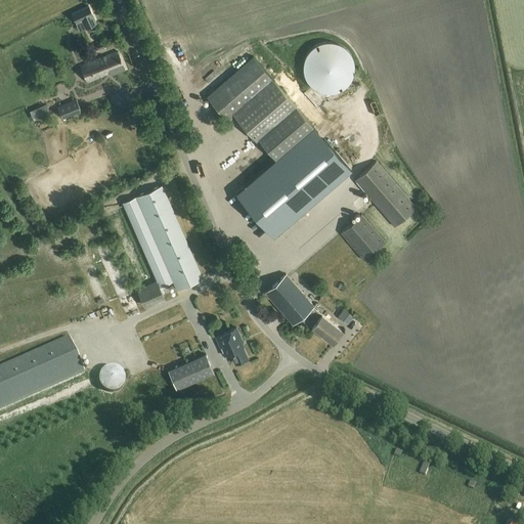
[(78,12),(72,15),(76,24),(82,20),(86,29),(93,25),(97,24),(93,15),(89,7),(85,8),(78,12)]
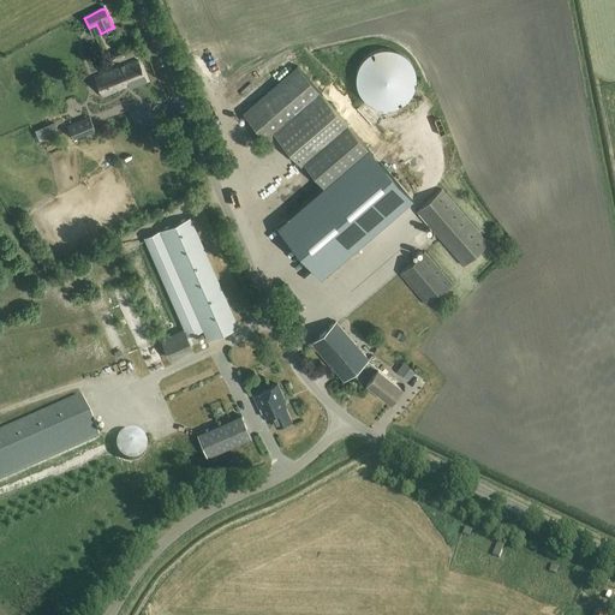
[(117,58),(125,54),(123,48),(114,52),(117,58)]
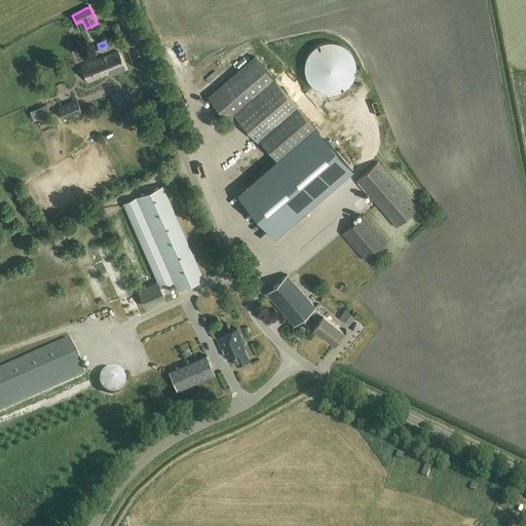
[(328,94),(332,94),(335,92),(340,91),(343,89),(346,88),(348,86),(350,83),(352,80),(353,77),(354,74),(355,72),(355,69),(355,66),(355,63),(354,61),(354,58),(353,57),(351,53),(350,51),(348,49),(346,47),(344,46),(341,44),(338,43),(336,42),(333,42),(330,42),(328,42),(326,42),(323,43),(320,44),(316,45),(313,47),(311,50),(309,51),(308,54),(306,58),(305,60),(304,63),(304,65),(304,68),(304,70),(305,73),(305,75),(306,78),(307,80),(309,82),(310,84),(313,87),(316,89),(320,90),(322,91),(326,92),(328,94)]
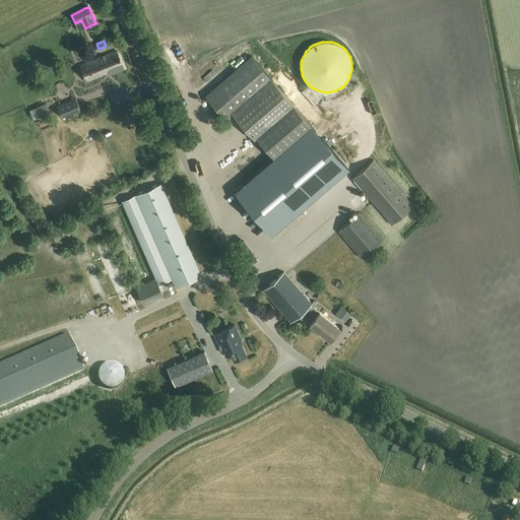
[(201,48),(205,55),(214,50),(210,43),(201,48)]
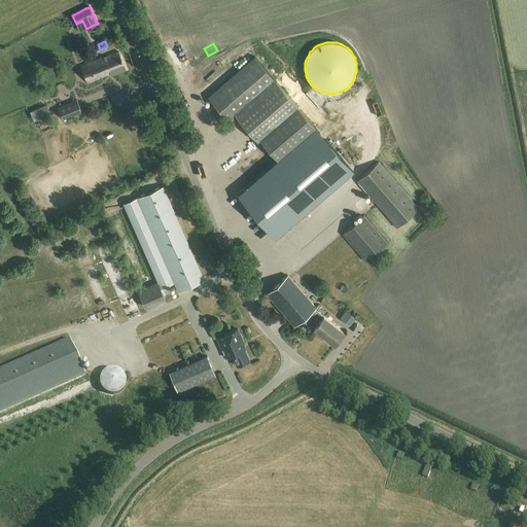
[(111,76),(125,71),(117,51),(80,67),(86,82),(108,74),(107,72),(109,71),(111,76)]
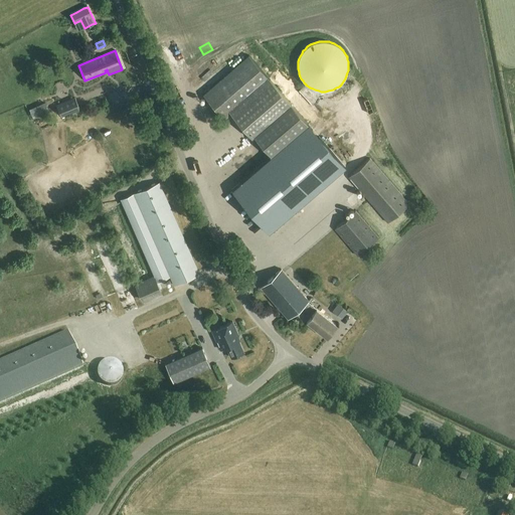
[(183,60),(188,66),(199,58),(194,51),(183,60)]
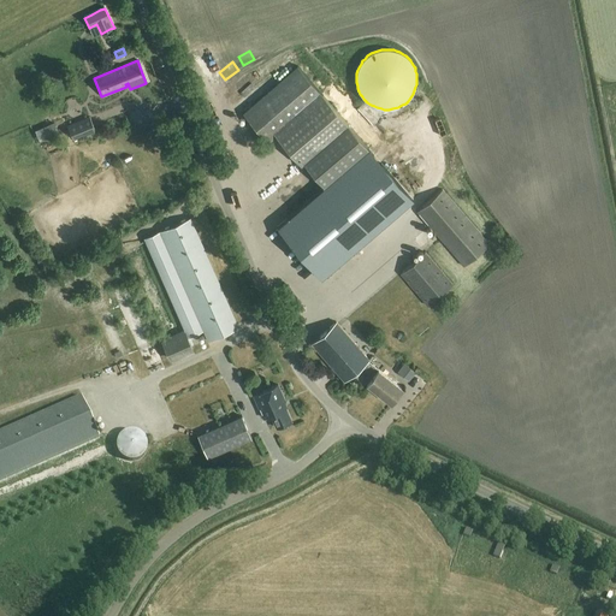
[(277,137),(324,98),(297,66),(242,113),(268,144),(277,137)]
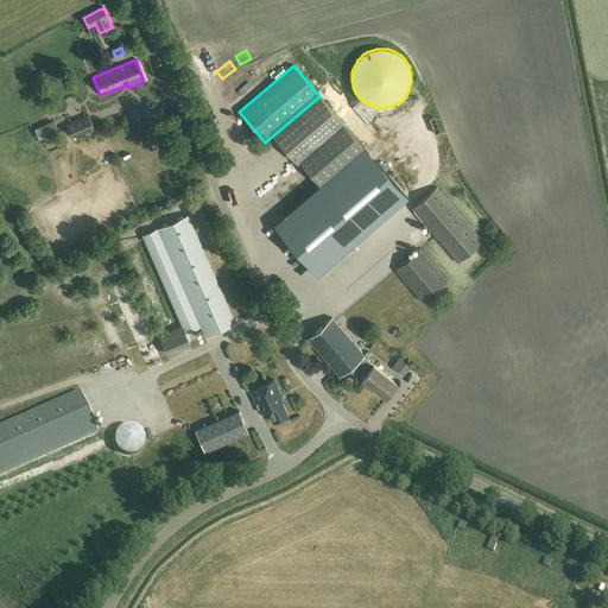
[(299,160),(343,124),(320,96),(273,135),(297,163),(299,160)]
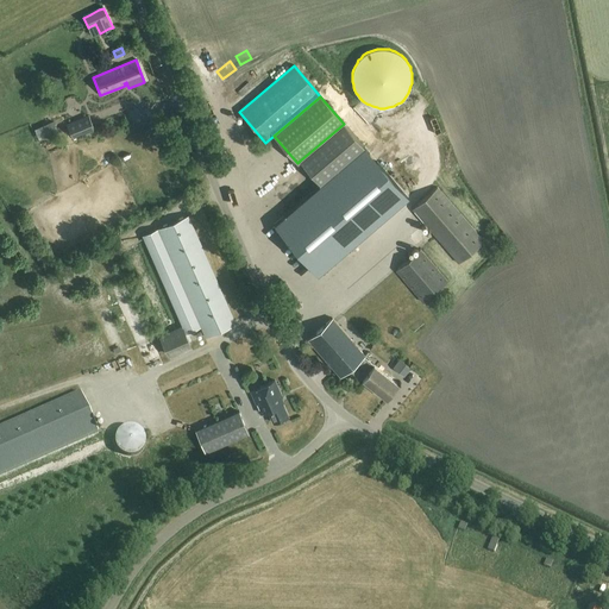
[(73,139),(95,130),(88,114),(67,124),(73,139)]
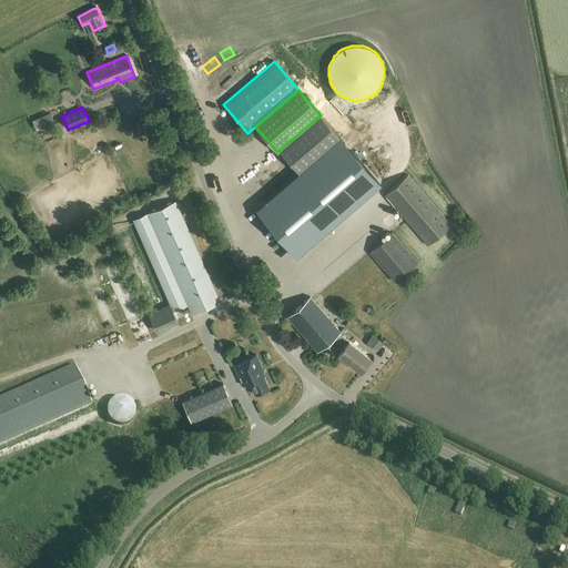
[(92,107),(84,111),(89,117),(95,112),(92,107)]
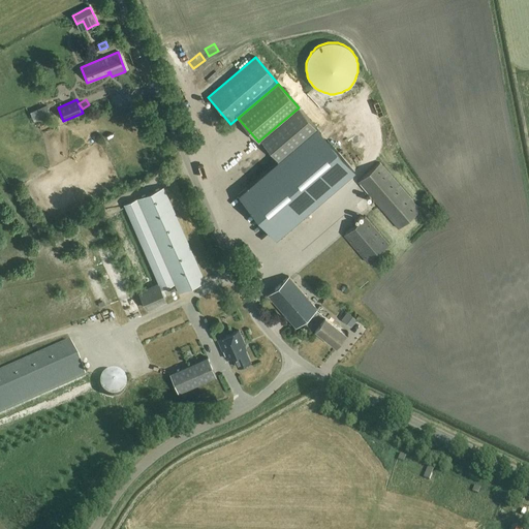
[(299,107),(260,139),(278,160),(317,128),(299,107)]
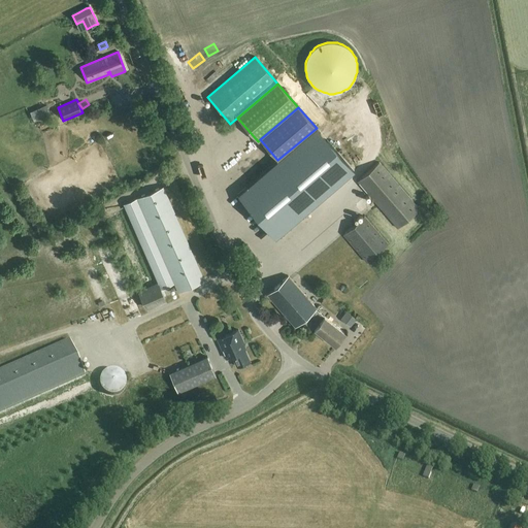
[(278,161),(239,196),(277,239),(355,171),(317,128),(297,144),(279,161),(278,161)]
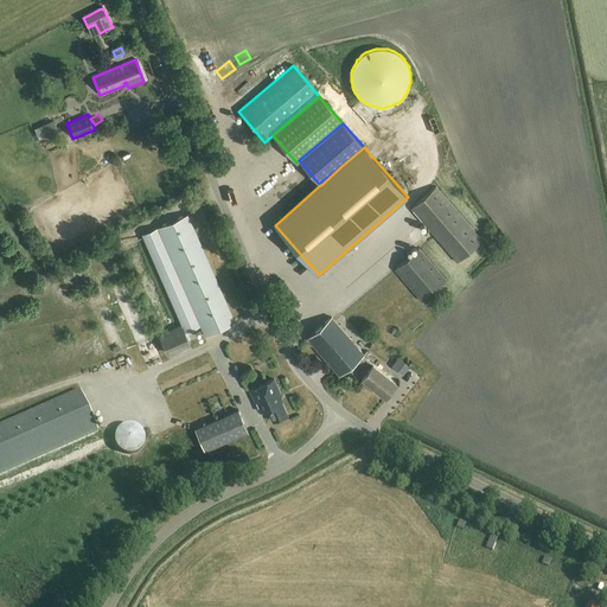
[(483,241),(455,210),(440,191),(436,187),(417,203),(410,210),(420,222),(421,223),(423,225),(426,229),(427,229),(427,230),(441,246),(457,263),(483,241)]
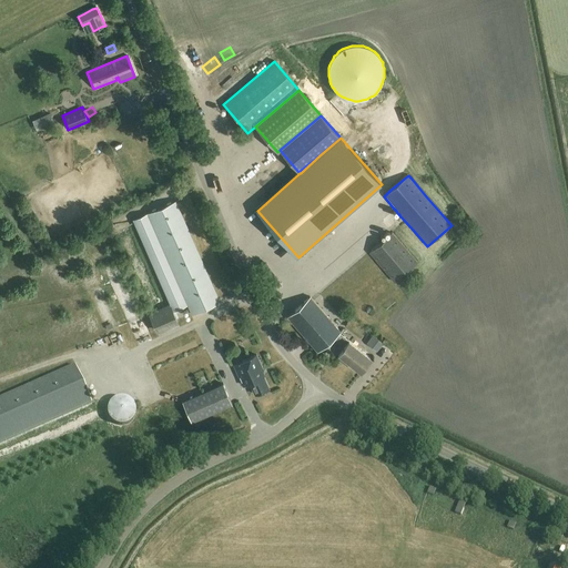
[(170,304),(173,311),(188,304),(192,314),(221,302),(176,201),(133,221),(170,304)]
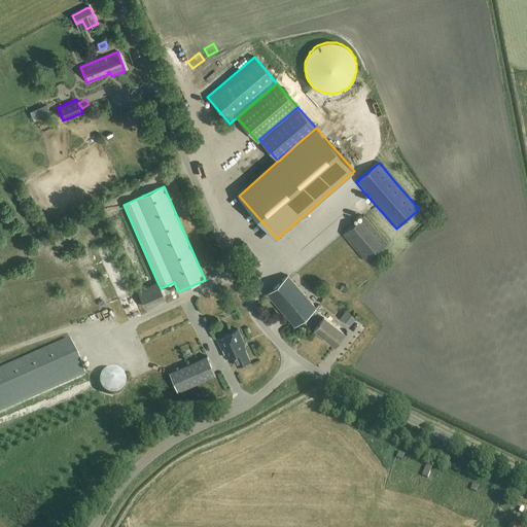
[(376,230),(371,224),(366,219),(363,216),(343,235),(350,243),(360,255),(366,262),(371,258),(388,244),(376,230)]
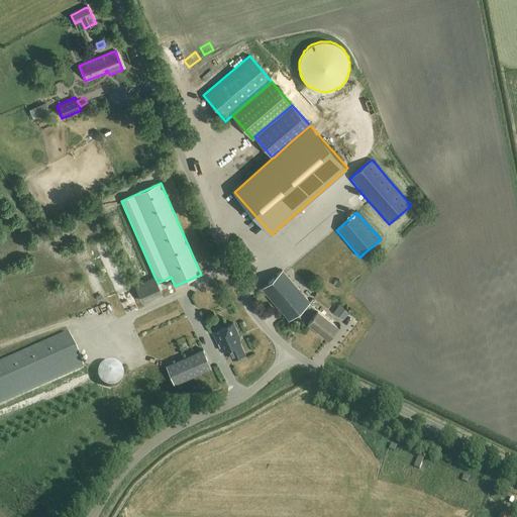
[(317,310),(309,302),(283,273),(263,291),(289,320),(296,314),(304,320),(305,319),(327,338),(337,325),(318,309),(317,310)]
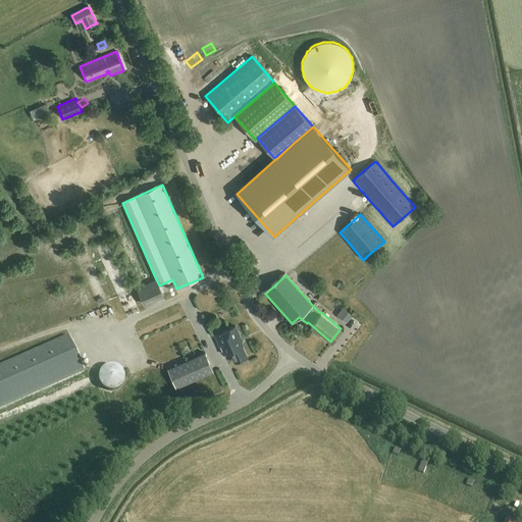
[(156,279),(139,288),(136,289),(144,306),(164,298),(159,285),(156,279)]
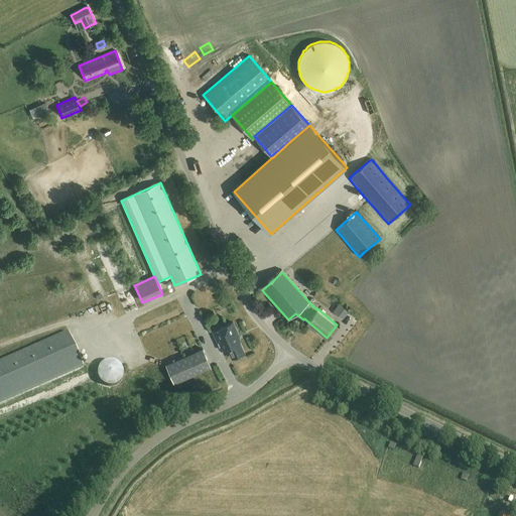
[(339,304),(334,310),(342,317),(347,311),(339,304)]
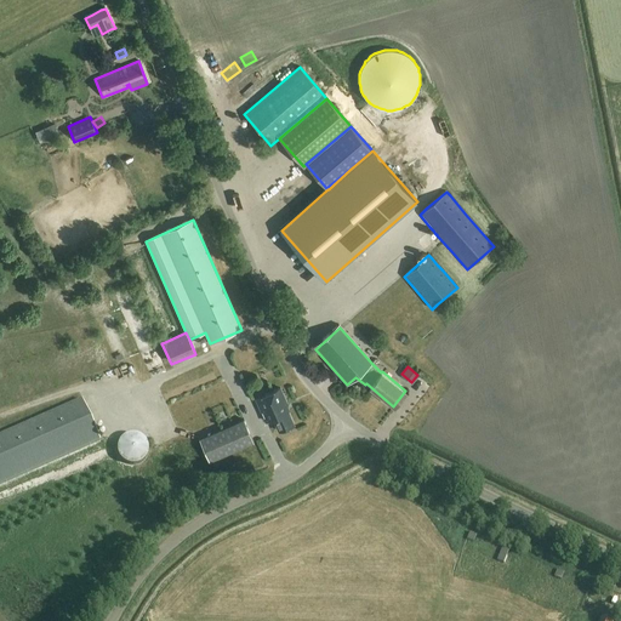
[(288,406),(280,391),(255,400),(265,422),(273,419),(278,431),(294,425),(285,408),(288,406)]
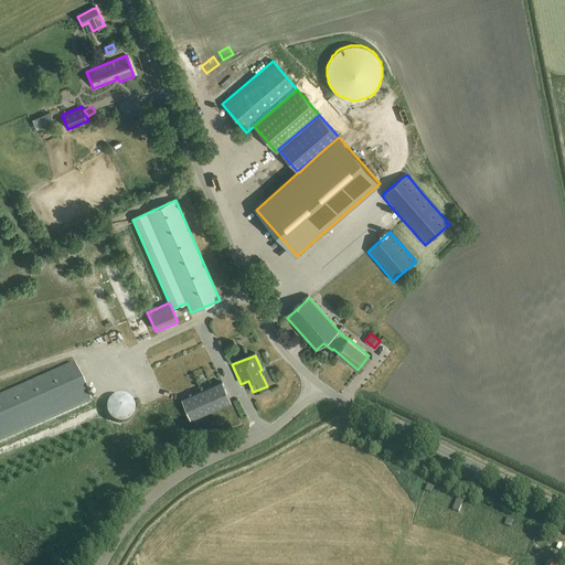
[(0,438),(89,400),(74,363),(0,395),(0,438)]
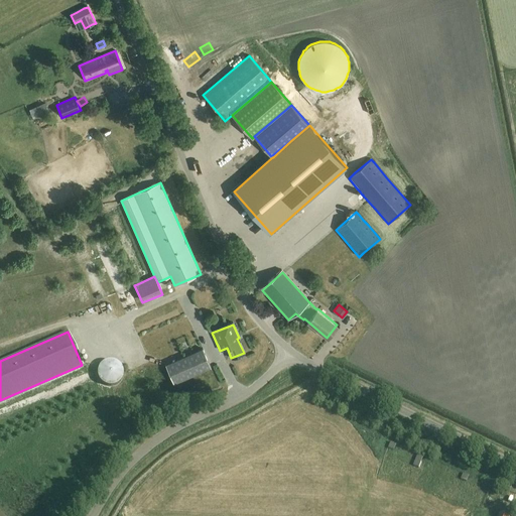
[(173,384),(211,369),(203,350),(165,366),(173,384)]
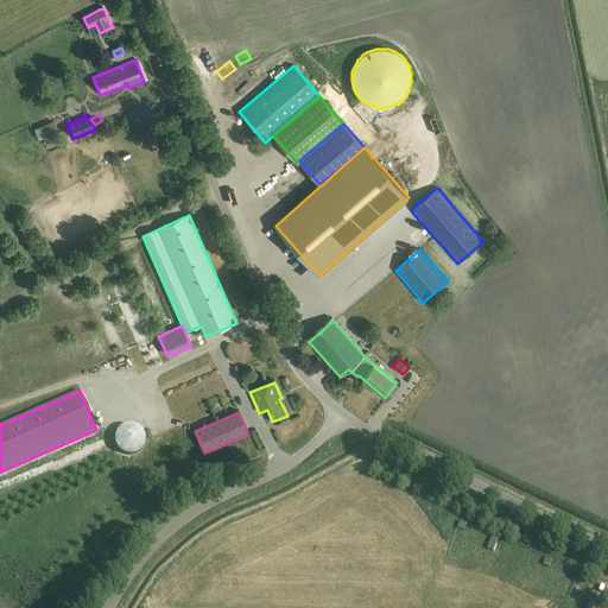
[(130,456),(132,456),(134,455),(137,454),(139,453),(140,451),(143,449),(144,448),(145,445),(145,443),(145,441),(145,438),(145,436),(144,434),(143,431),(140,430),(139,428),(137,426),(134,426),(132,425),(130,425),(127,425),(125,426),(122,426),(121,428),(119,430),(118,431),(116,434),(115,436),(115,438),(114,441),(115,443),(115,445),(116,448),(118,449),(119,451),(121,453),(122,454),(125,455),(127,456),(130,456)]
